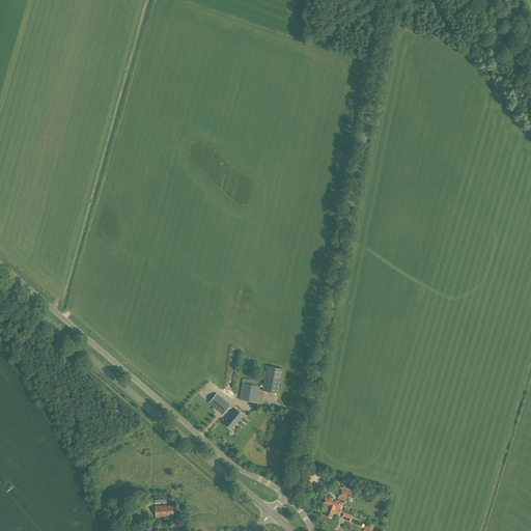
[(279,393),(283,369),(266,365),(261,390),(279,393)]
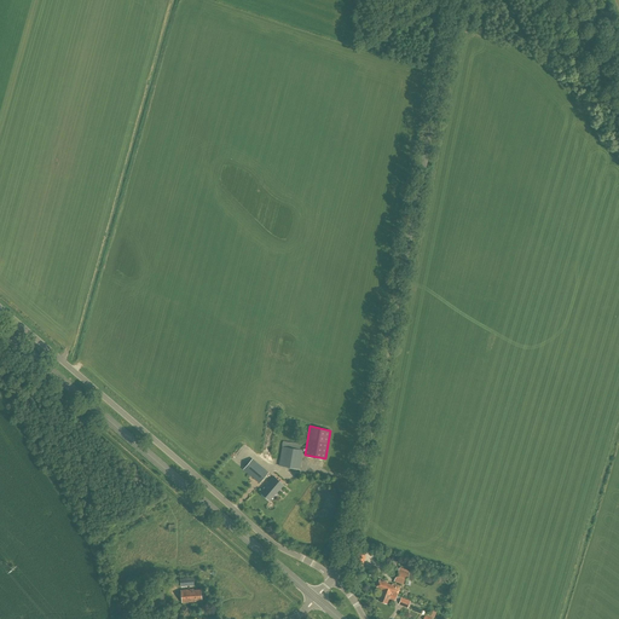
[(300,469),(304,450),(300,450),(301,444),(283,441),(278,466),(300,469)]
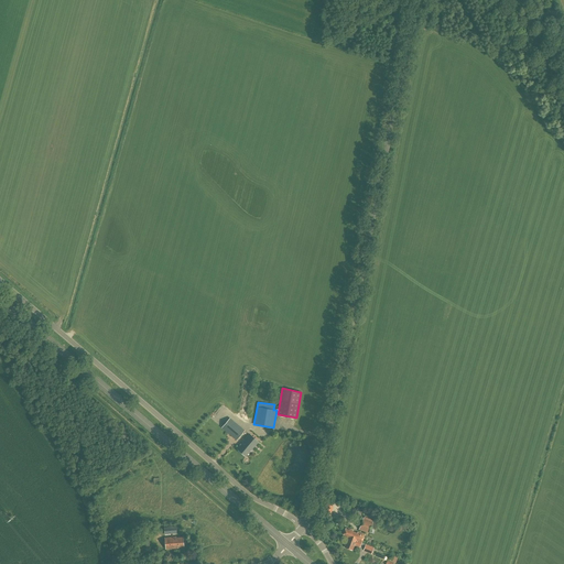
[(237,441),(246,431),(230,418),(221,427),(237,441)]
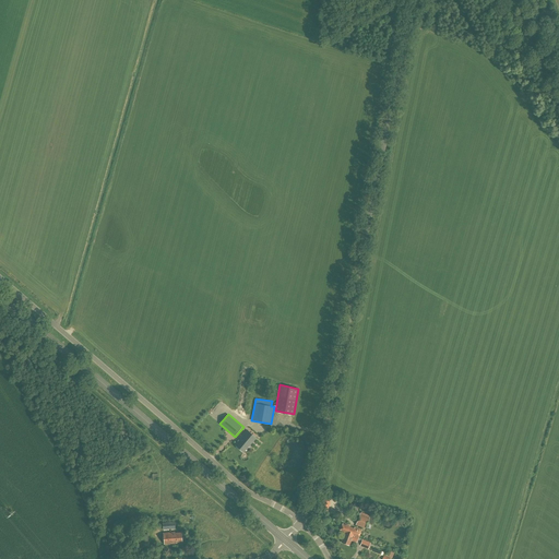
[(250,447),(257,438),(247,430),(239,438),(240,439),(235,444),(244,452),(249,445),(250,447)]
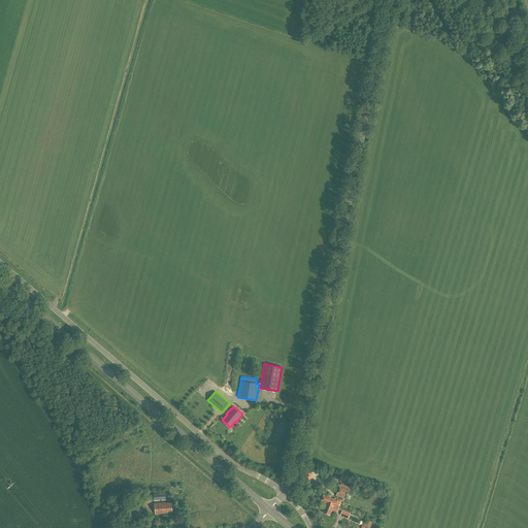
[(309,484),(311,473),(303,471),(300,482),(309,484)]
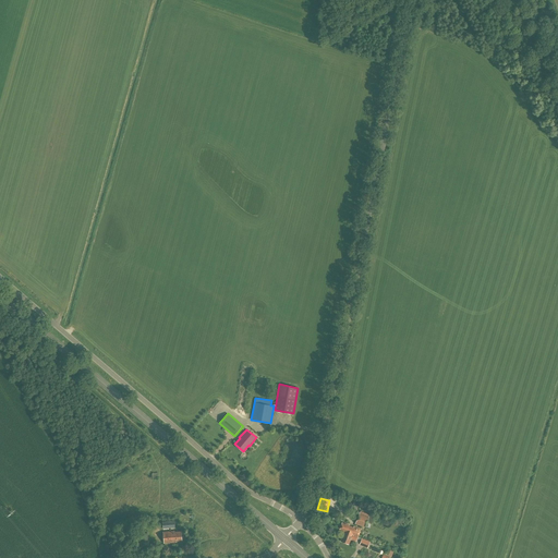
[(370,514),(361,511),(360,512),(355,524),(365,528),(370,514)]
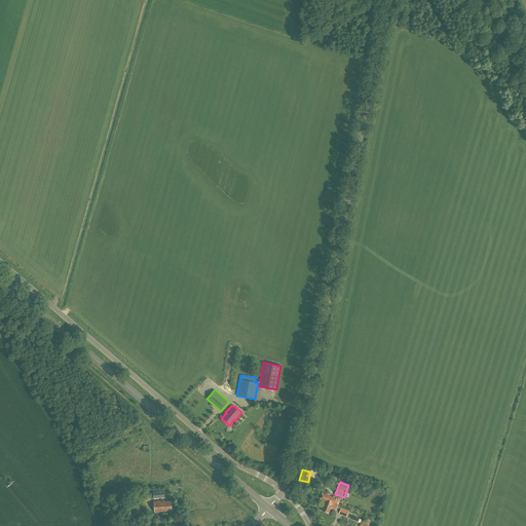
[(153,498),(165,497),(164,490),(153,491),(153,498)]
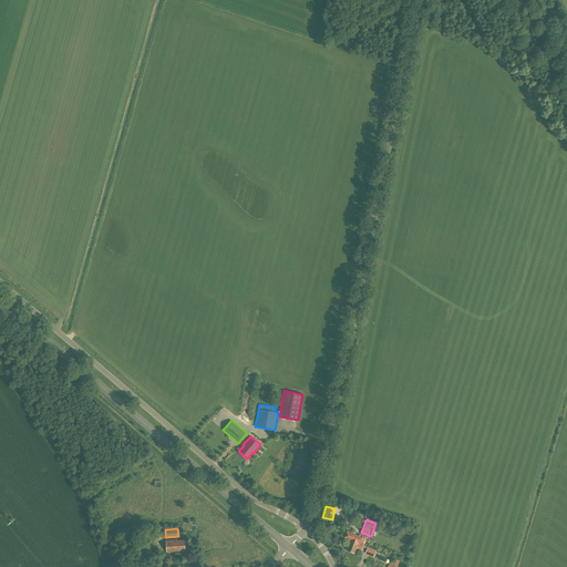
[(354,542),(363,545),(367,537),(360,535),(360,536),(354,534),(354,533),(348,531),(344,538),(351,540),(352,537),(356,538),(354,542)]
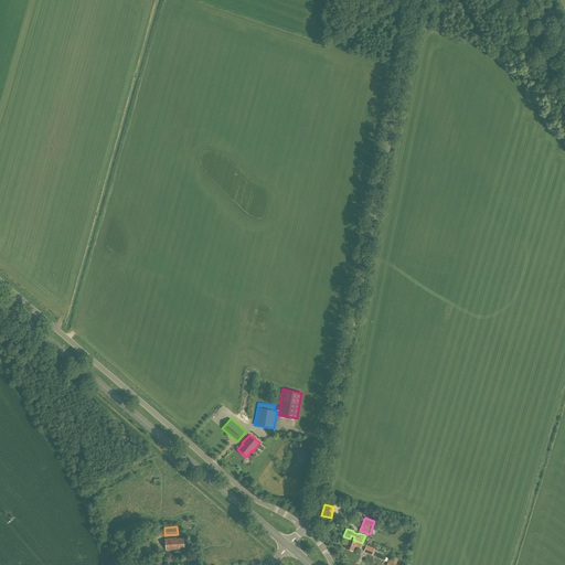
[(361,548),(362,543),(353,540),(354,536),(351,535),(350,539),(343,536),(349,539),(344,548),(353,552),(355,546),(361,548)]
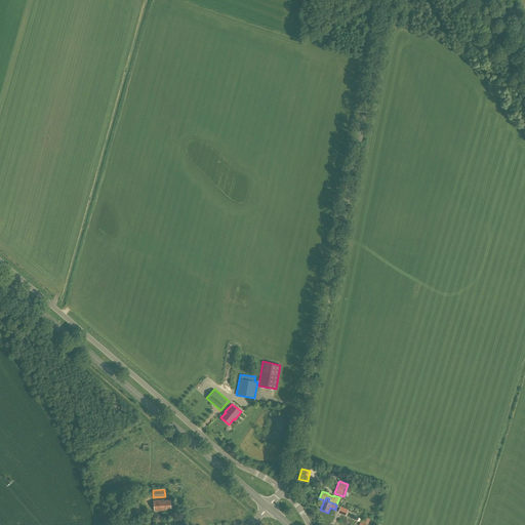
[(164,500),(164,499),(154,500),(154,511),(166,511),(166,510),(171,509),(170,499),(164,500)]
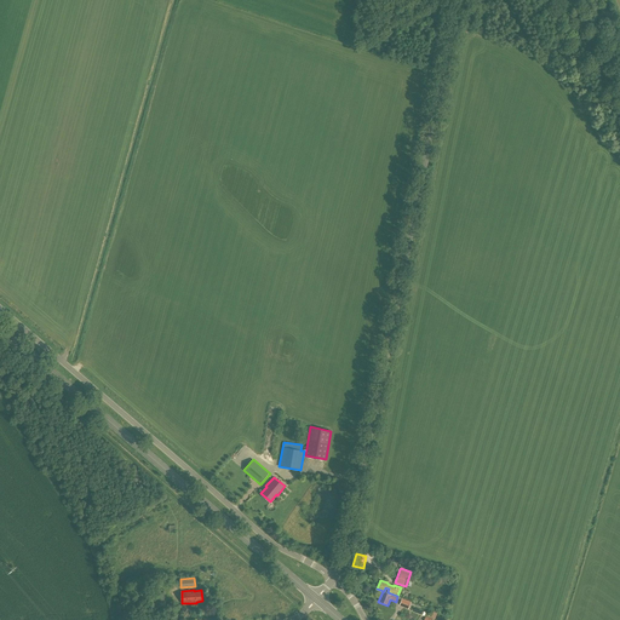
[(148,607),(153,607),(165,606),(165,592),(153,593),(148,593),(148,607)]
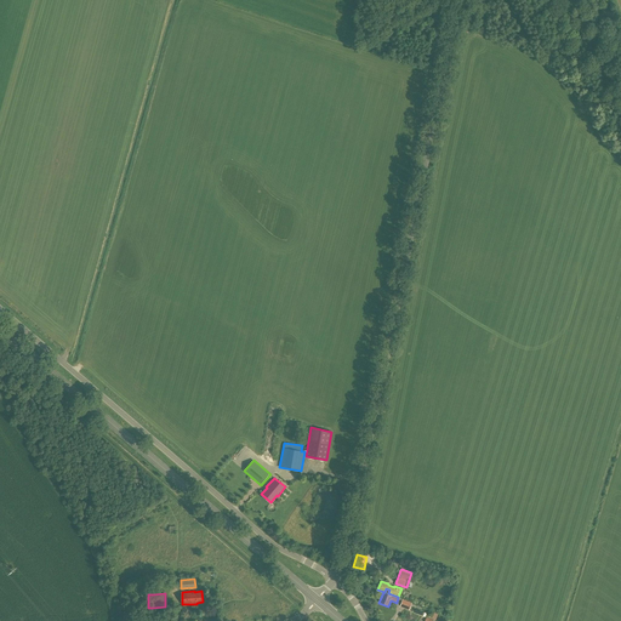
[(400,605),(410,610),(412,603),(403,598),(400,605)]
